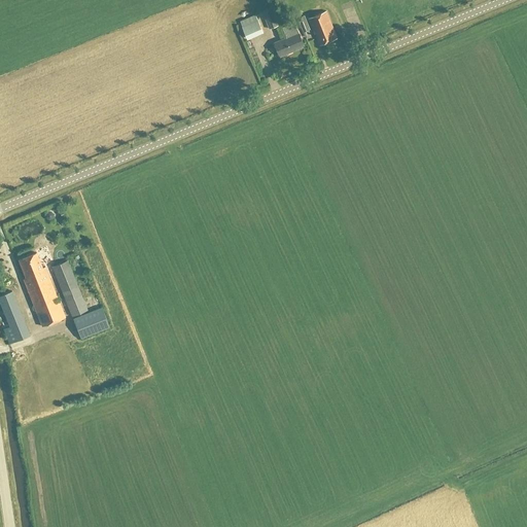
[(279,26),(272,8),(261,12),(269,30),(279,26)]
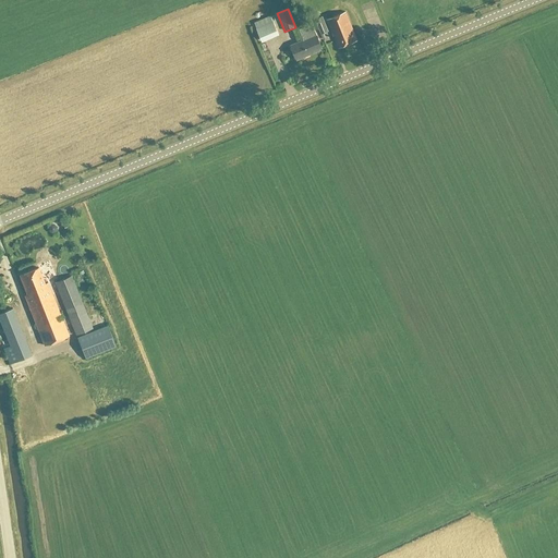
[(356,41),(346,13),(327,20),(338,49),(356,41)]
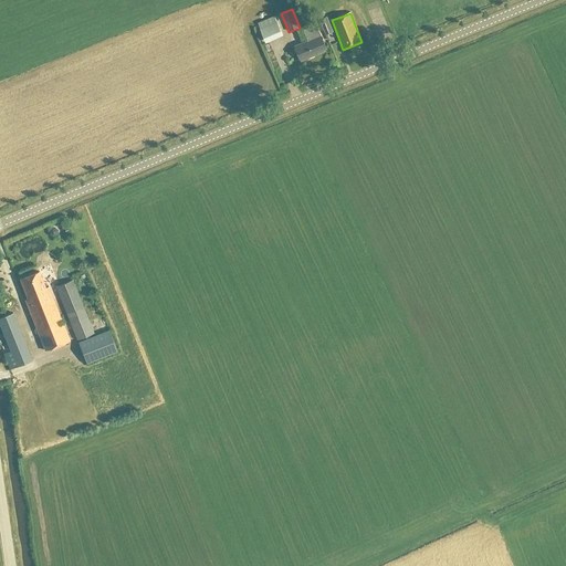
[(332,33),(326,18),(320,21),(328,42),(331,41),(328,34),(332,33)]
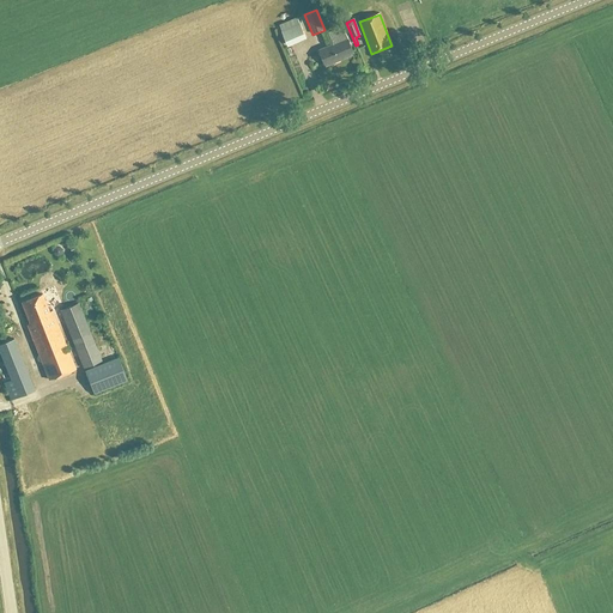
[(299,24),(281,32),(287,47),(307,40),(299,24)]
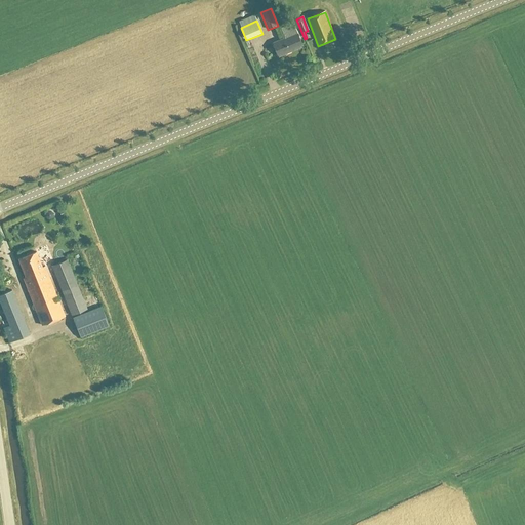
[(304,47),(300,41),(293,23),(281,28),(285,38),(273,43),(279,57),(304,47)]
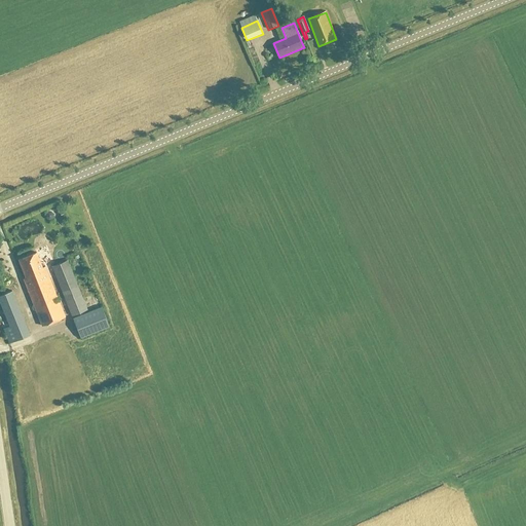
[(45,216),(45,217),(45,218),(45,219),(46,219),(46,220),(47,220),(48,221),(49,221),(50,220),(51,220),(52,219),(53,218),(53,217),(53,216),(53,215),(52,214),(51,213),(50,213),(49,213),(49,212),(48,212),(47,213),(46,213),(46,214),(45,215),(45,216)]
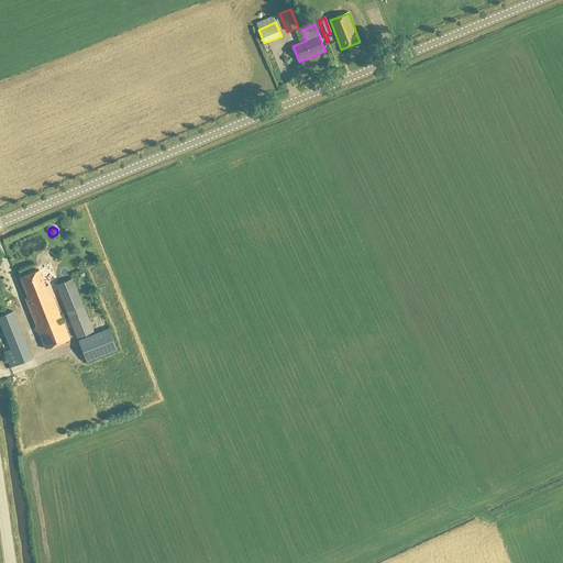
[(69,340),(47,286),(44,287),(39,272),(20,278),(28,298),(24,299),(44,350),(69,340)]
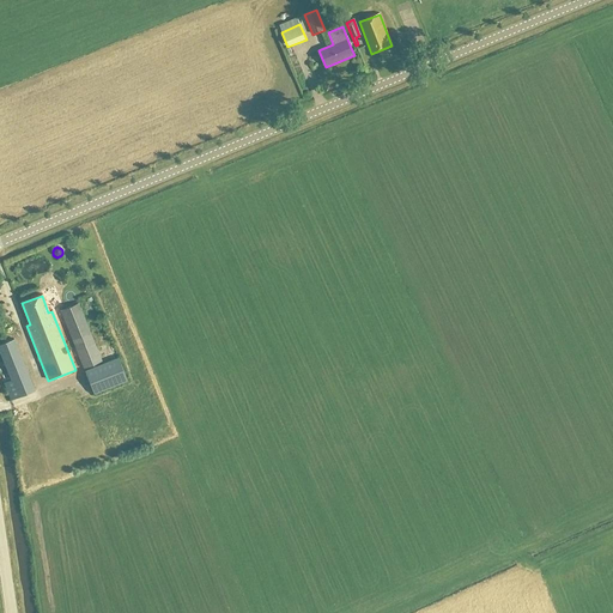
[(99,358),(78,304),(60,311),(84,369),(101,362),(99,358)]
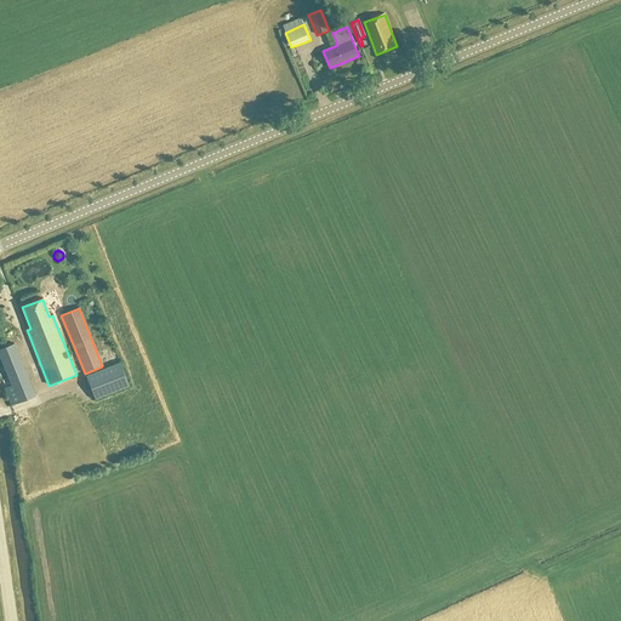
[(117,357),(101,363),(102,366),(103,369),(119,363),(117,357)]
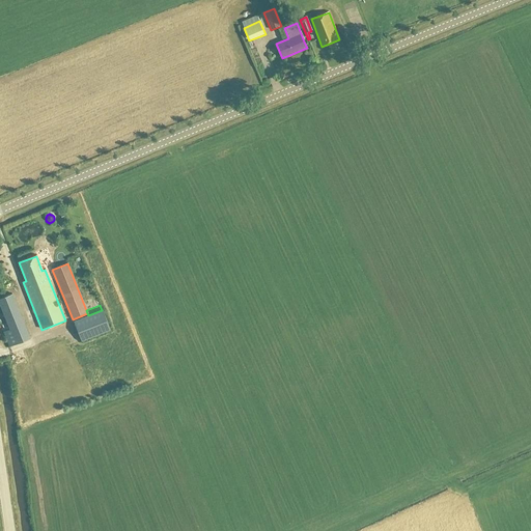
[(110,331),(102,310),(88,315),(73,322),(81,342),(110,331)]
